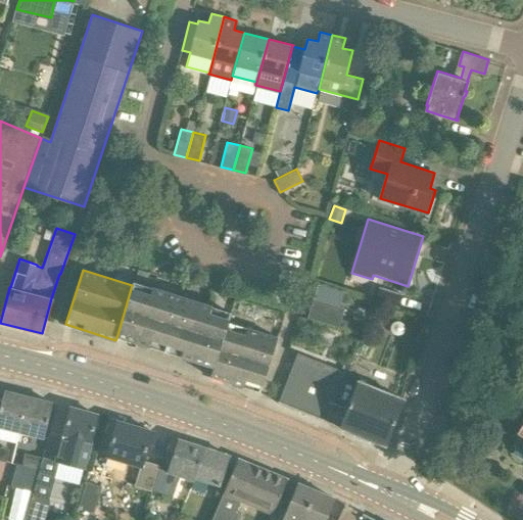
[(132,285),(117,335),(165,350),(183,296),(133,281),(132,285)]
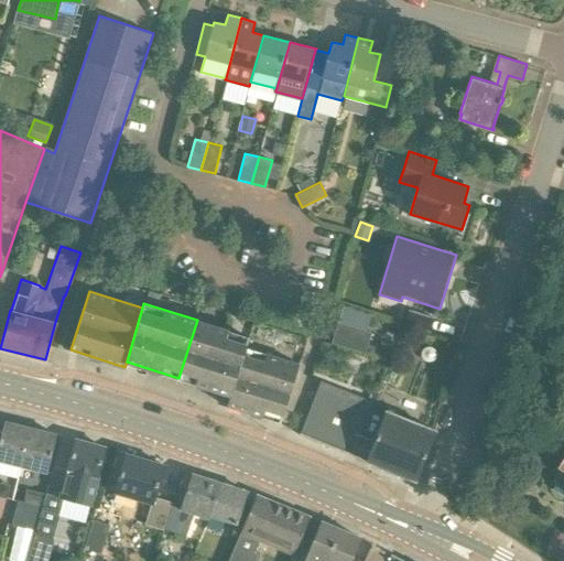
[(412,315),(408,330),(431,337),(435,322),(412,315)]
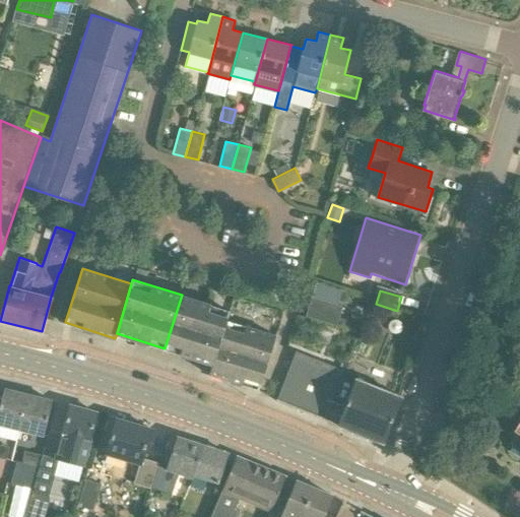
[(182,295),(165,348),(212,364),(228,319),(231,310),(182,295)]
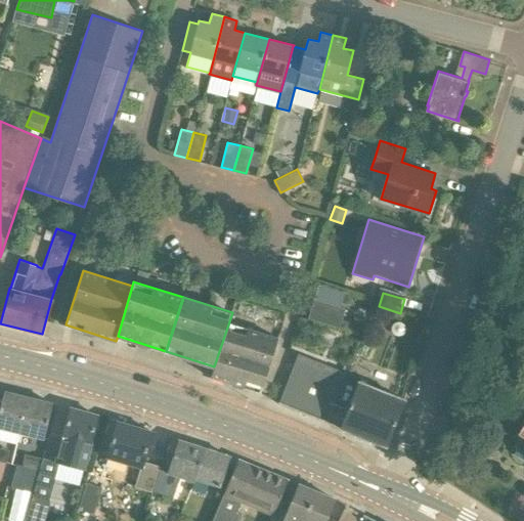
[(340,327),(346,307),(314,298),(308,317),(340,327)]
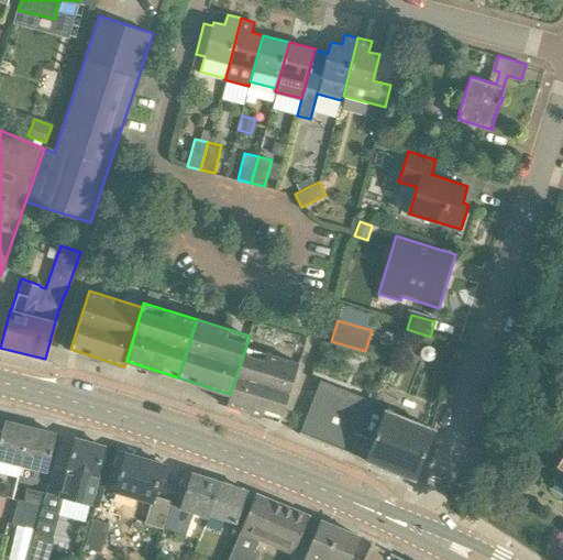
[(227,404),(280,420),(299,362),(246,346),(230,394),(227,404)]
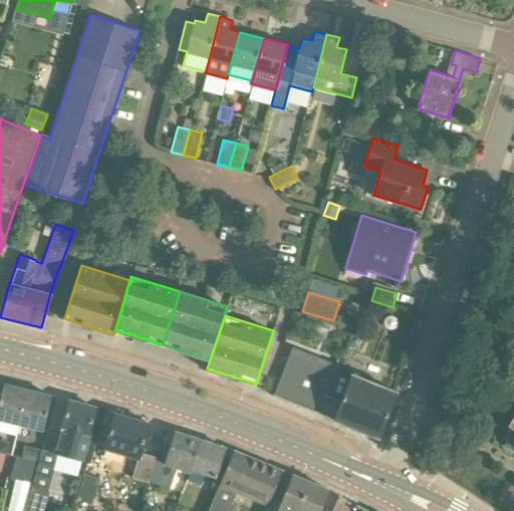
[(322,414),(329,396),(341,364),(293,345),(274,395),(322,414)]
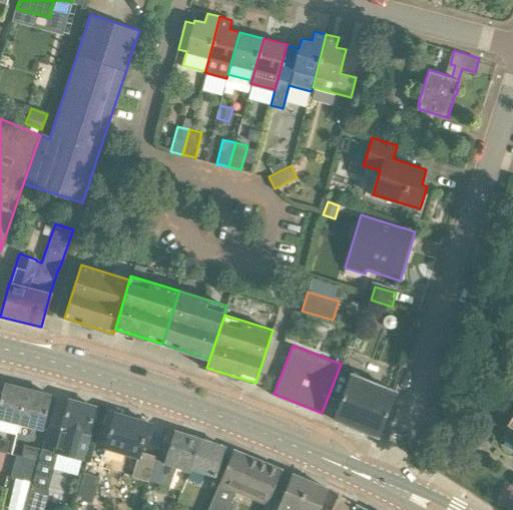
[(322,413),(335,418),(378,435),(396,390),(353,373),(342,400),(329,395),(322,413)]
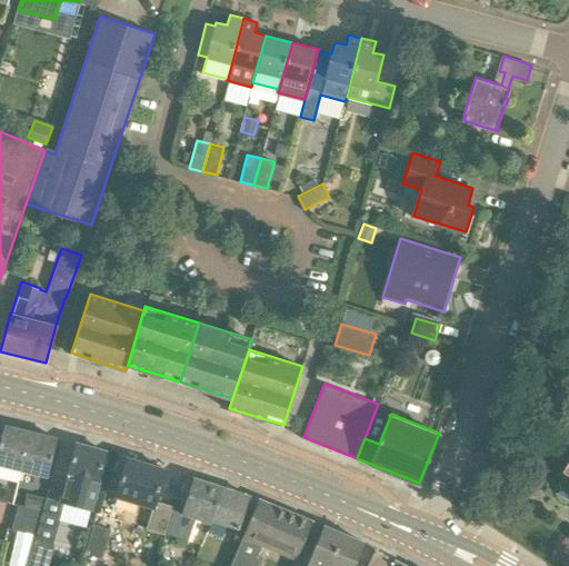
[(0,444),(0,463),(22,468),(31,432),(5,425),(0,444)]
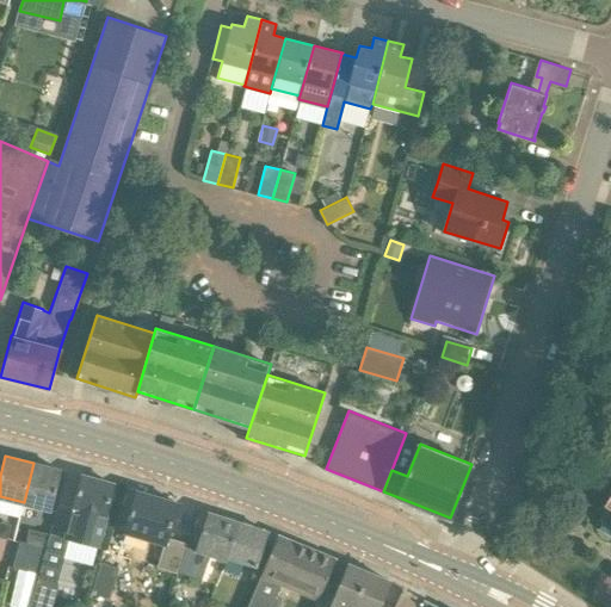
[(34,463),(24,502),(53,509),(62,469),(34,463)]
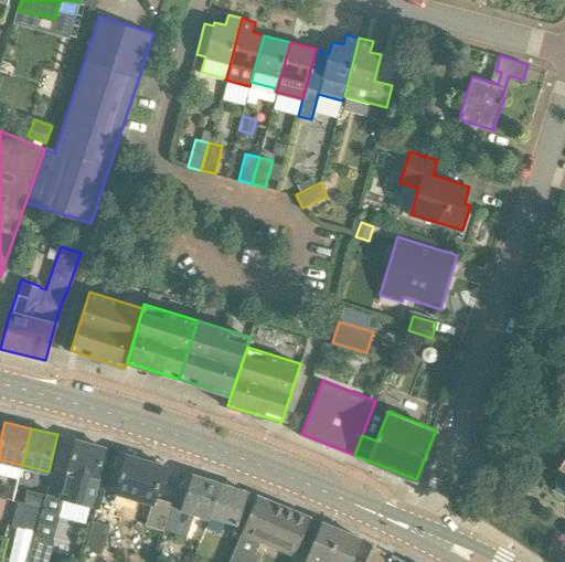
[(106,447),(76,439),(62,491),(63,492),(62,496),(64,497),(76,500),(91,505),(94,494),(106,447)]
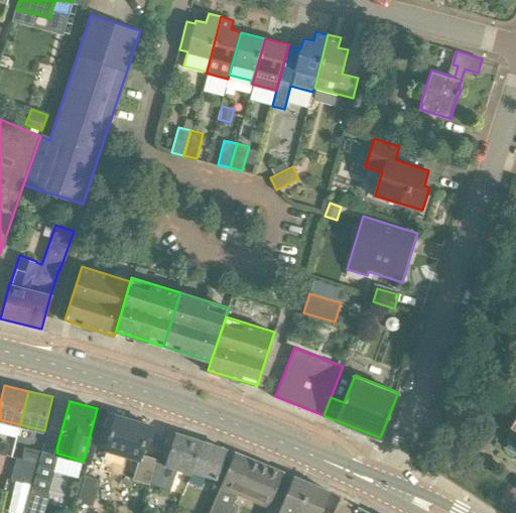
[(515,418),(515,421),(506,438),(515,443),(515,412),(515,414),(515,418)]
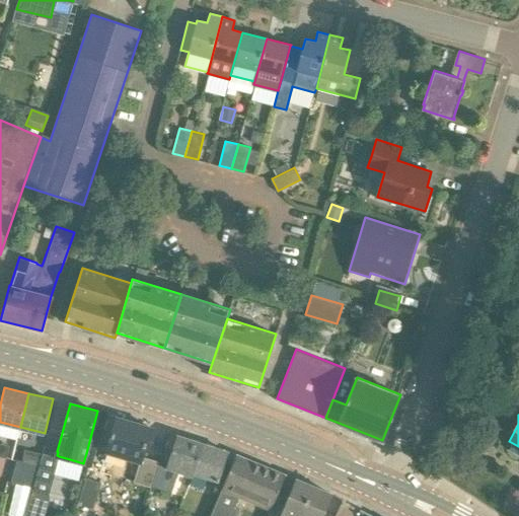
[(152,486),(158,462),(159,460),(143,456),(151,427),(117,417),(106,451),(140,461),(134,481),(152,486)]
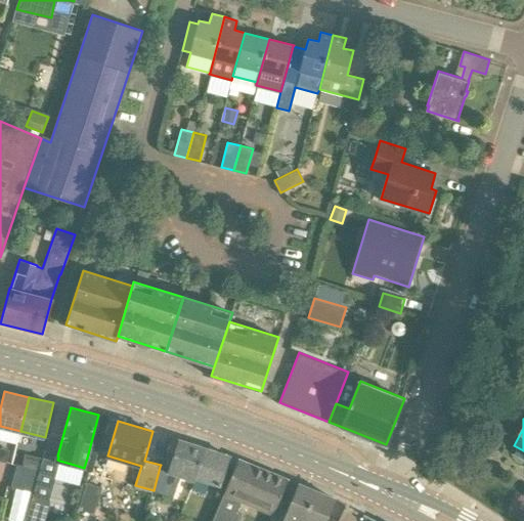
[(160,467),(154,490),(174,496),(180,475),(194,479),(195,476),(204,446),(179,439),(170,470),(160,467)]
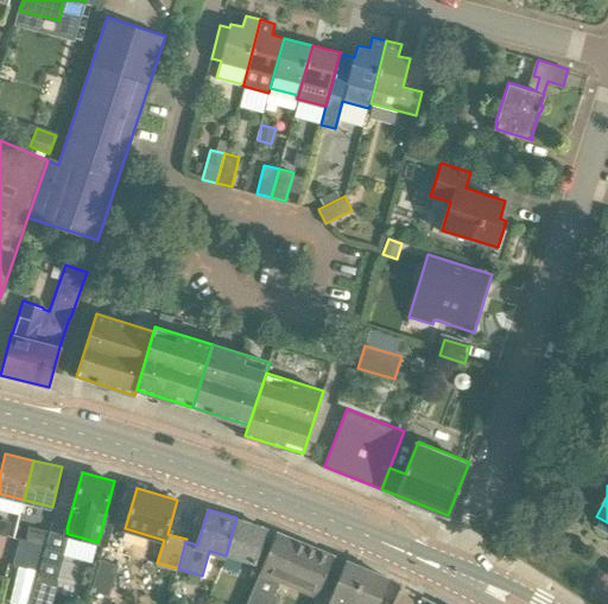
[(236,517),(227,552),(254,560),(251,572),(259,574),(278,531),(236,517)]
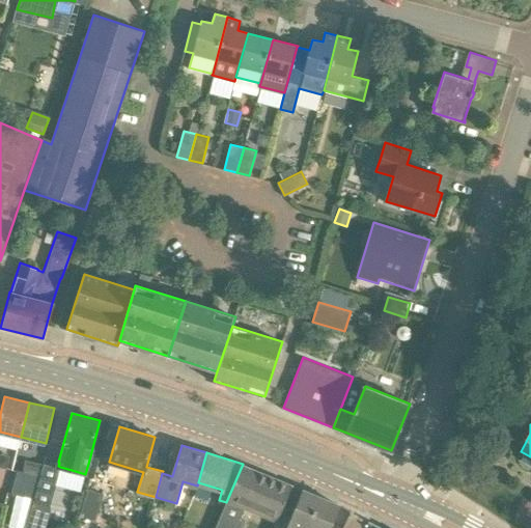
[(0,467),(5,469),(8,456),(0,454),(0,467)]
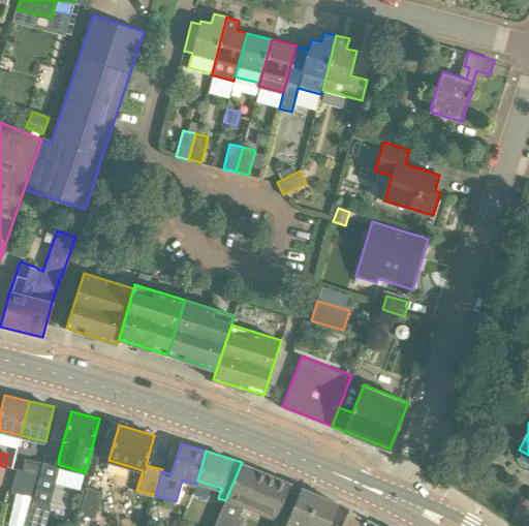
[(22,468),(17,467),(13,480),(37,485),(42,461),(25,457),(22,468)]
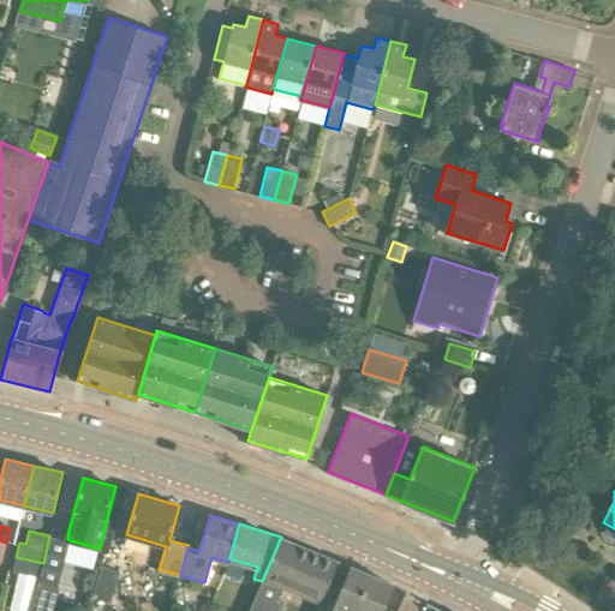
[(281,537),(262,581),(248,610),(281,610),(286,603),(281,600),(287,586),(322,600),(339,561),(281,537)]
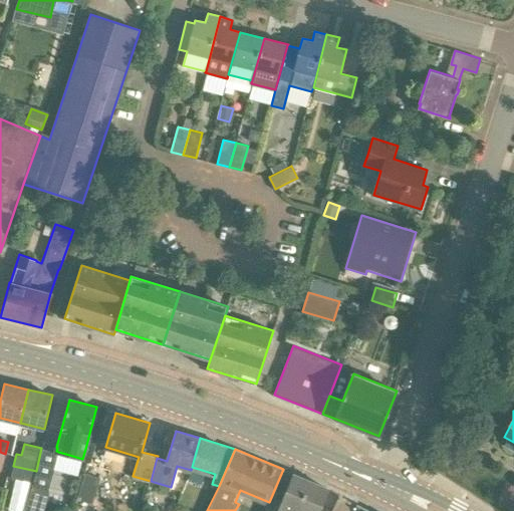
[(13,466),(10,476),(32,482),(36,471),(13,466)]
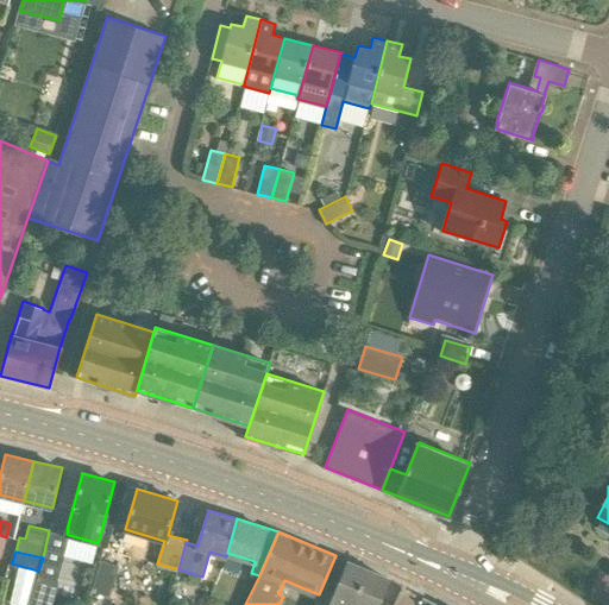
[(377,604),(389,578),(349,561),(336,555),(319,594),(314,604),(377,604)]
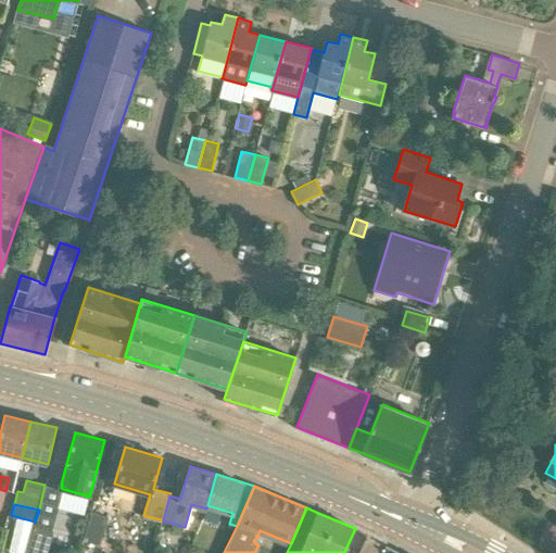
[(91,511),(81,540),(99,544),(108,516),(91,511)]
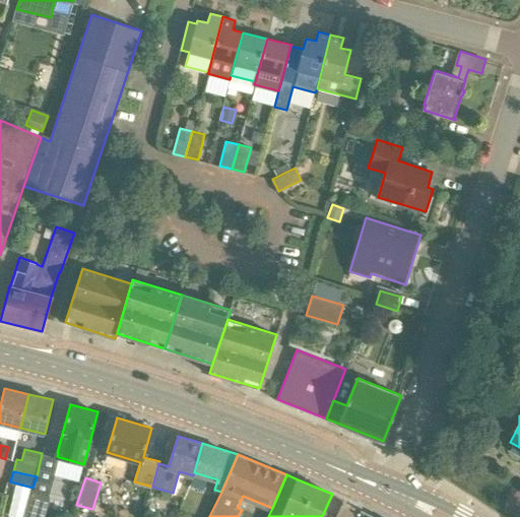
[(44,516),(49,498),(33,494),(25,516),(44,516)]
